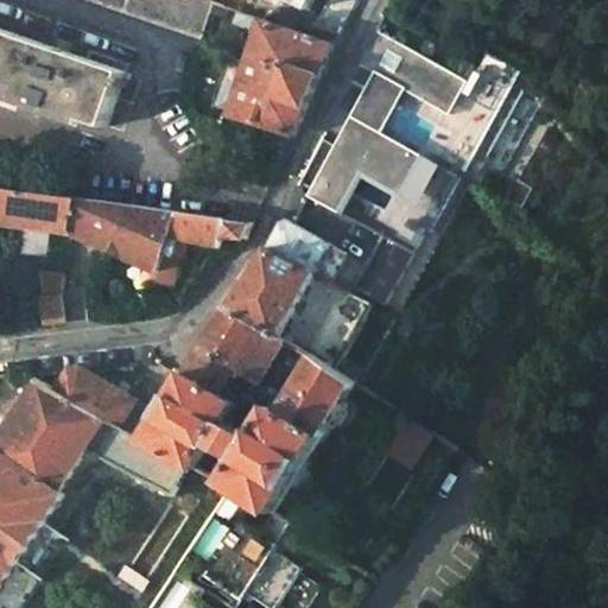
[(87,0),(201,38),(213,4),(200,0),(87,0)]
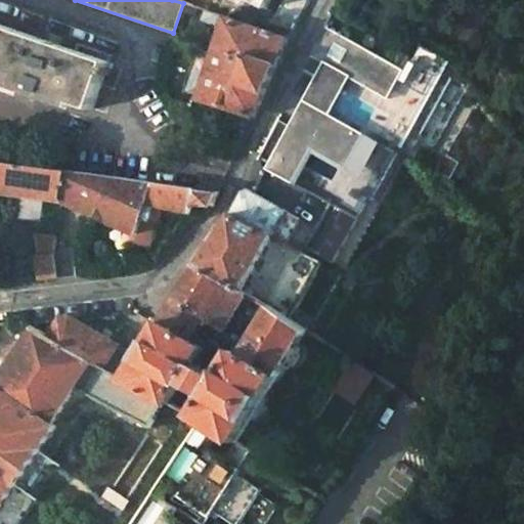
[(290,40),(228,18),(215,53),(199,95),(198,98),(254,121),(256,120),(290,40)]
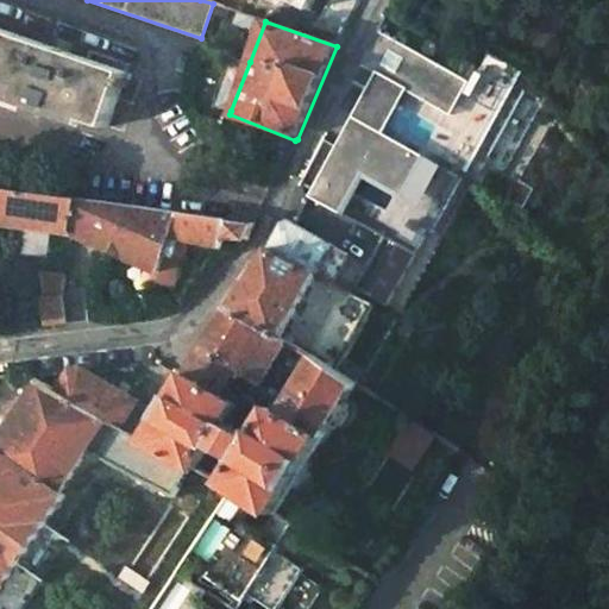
[(126,74),(0,30),(0,92),(108,130),(126,74)]
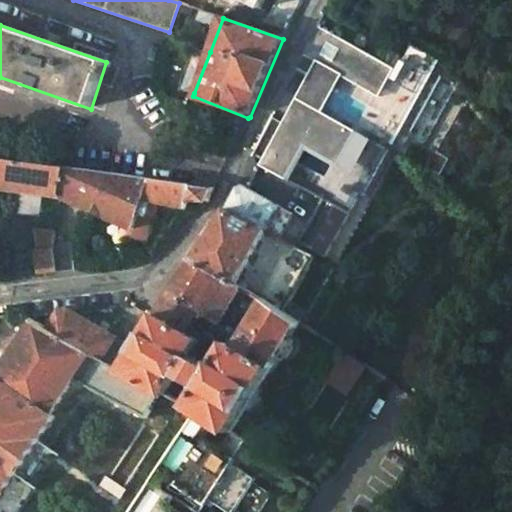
[(388,153),(430,74),(420,69),(406,61),(400,73),(317,29),(302,57),(308,61),(335,75),(328,87),(302,73),(289,98),(388,153)]
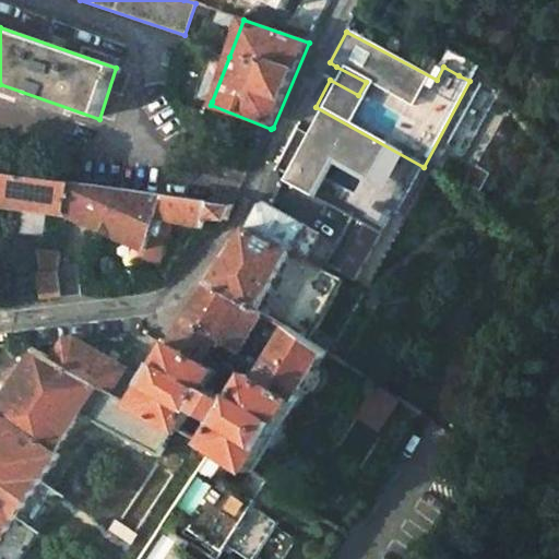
[(229,57),(215,50),(197,96),(212,102),(229,57)]
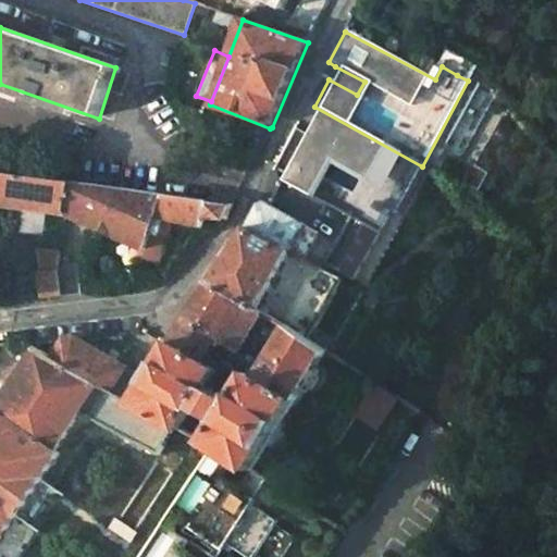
[(457,75),(465,61),(450,52),(442,66),(457,75)]
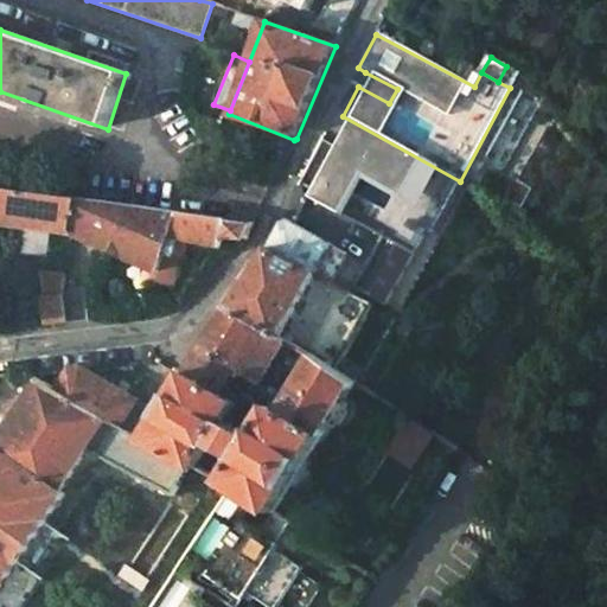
[(389,103),(397,89),(365,72),(358,87),(389,103)]
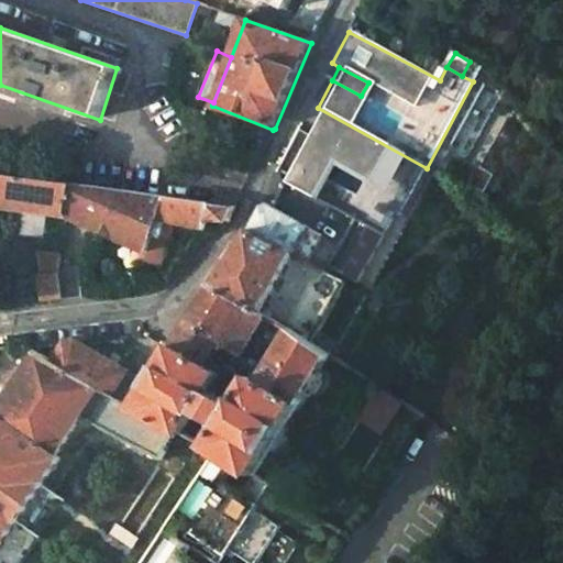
[(400,219),(427,168),(318,108),(277,181),(357,224),(331,268),(364,289),(398,224),(367,207),(371,201),(400,219)]
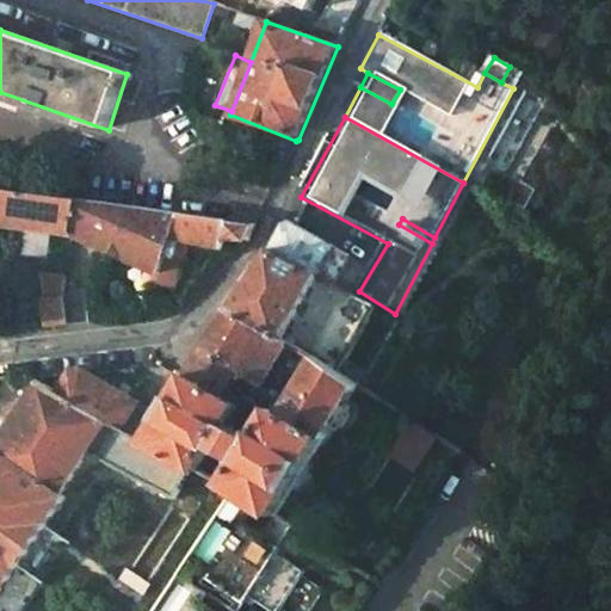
[(79,201),(0,190),(0,228),(72,238),(79,201)]
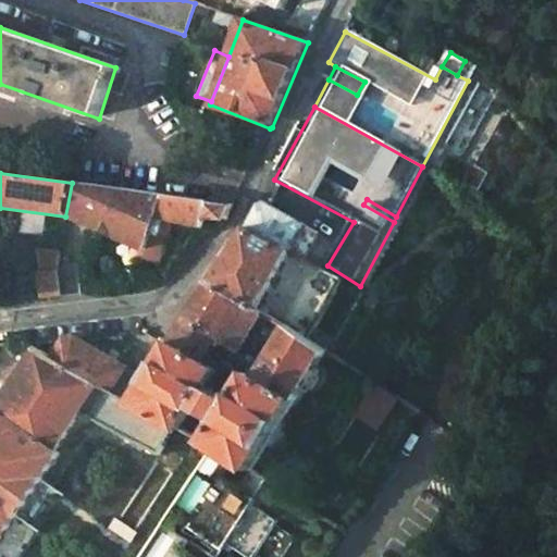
[(166,196),(72,183),(65,217),(147,249),(166,196)]
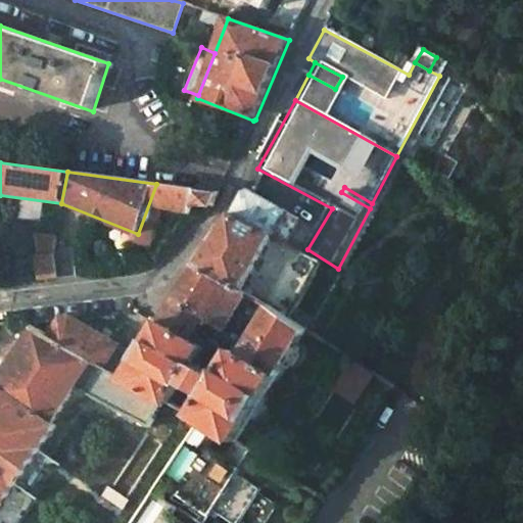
[(219,192),(156,184),(138,234),(135,243),(150,248),(165,207),(193,212),(197,211),(200,210),(203,208),(206,206),(211,206),(219,192)]
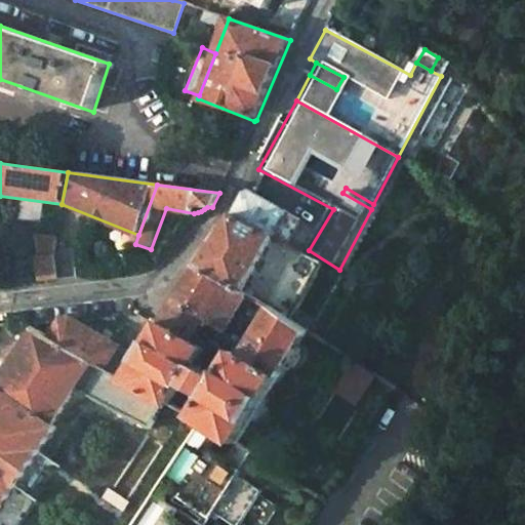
[(301,226),(248,191),(197,267),(240,294),(273,242),(285,250),(301,226)]
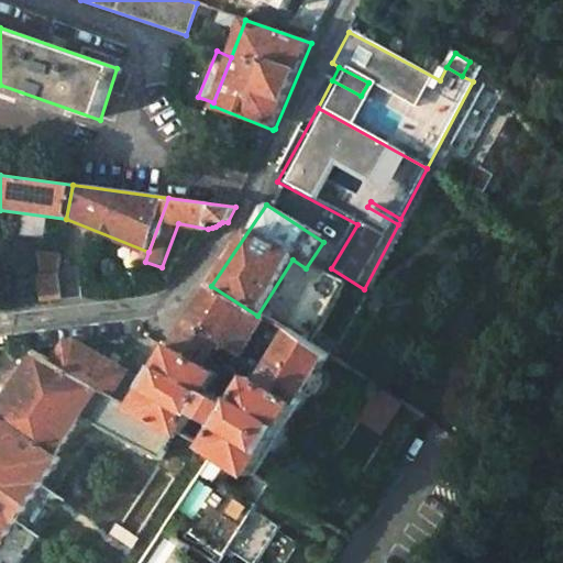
[(61,255),(42,257),(44,277),(58,275),(61,255)]
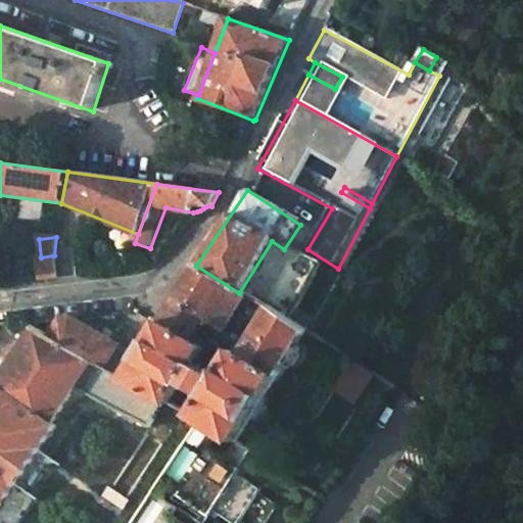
[(41,257),(44,280),(59,278),(53,257),(54,255),(41,257)]
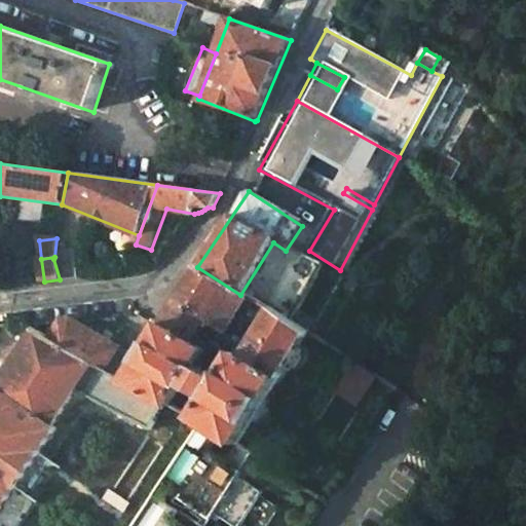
[(73,257),(53,259),(60,279),(60,282),(76,279),(73,257)]
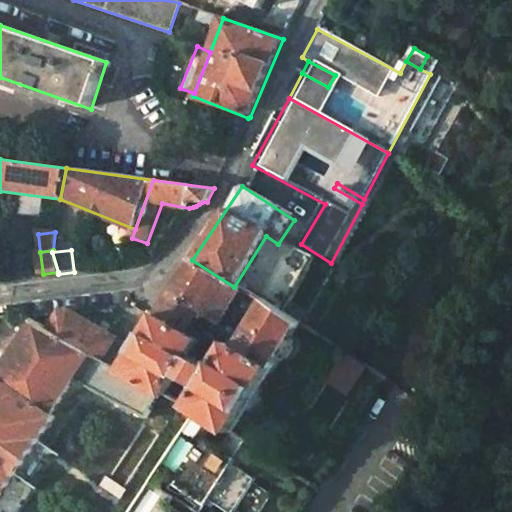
[(166,398),(180,376),(201,388),(188,410),(229,436),(297,326),(265,306),(248,295),(234,287),(192,260),(159,315),(137,350),(72,312),(62,313),(52,332),(163,396),(166,398)]
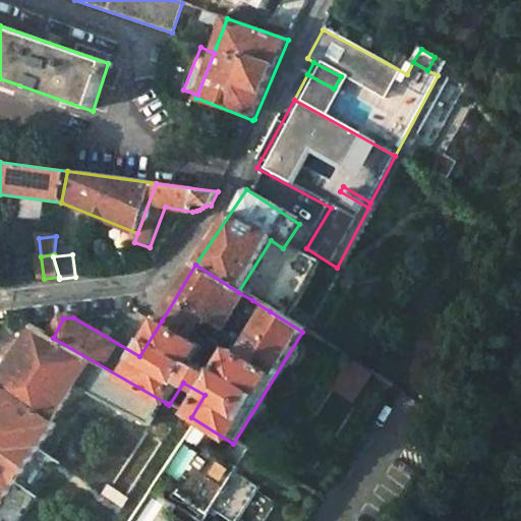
[(277,297),(261,287),(252,300),(270,311),(277,297)]
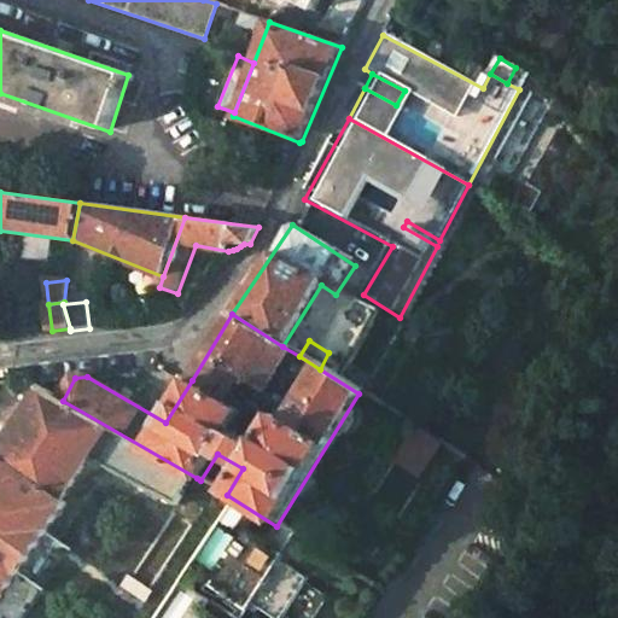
[(63,401),(42,390),(0,452),(0,598),(66,505),(62,501),(91,461),(176,509),(197,478),(63,401)]
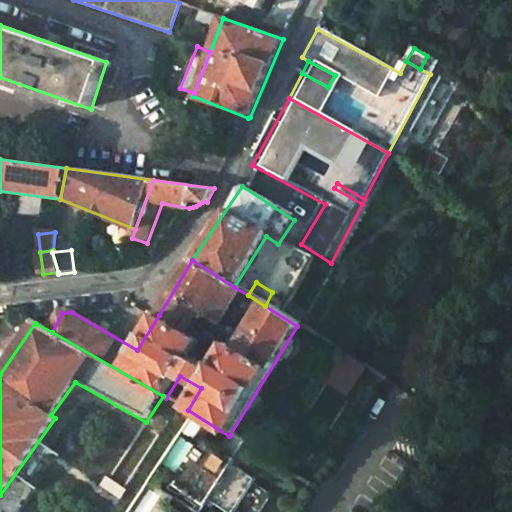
[(343,355),(326,380),(347,394),(365,368),(343,355)]
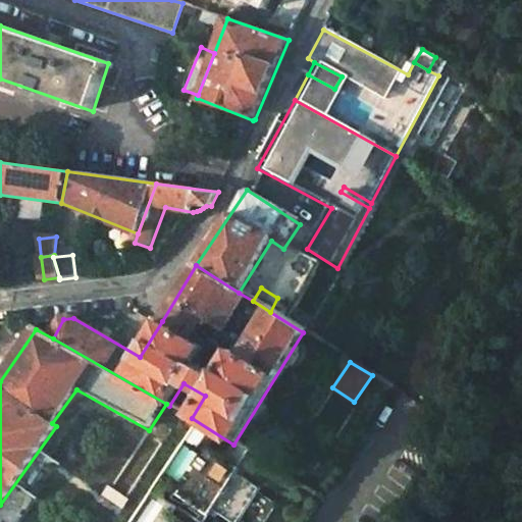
[(209,448),(176,493),(208,515),(212,509),(230,521),(239,521),(240,521),(259,493),(261,490),(238,473),(240,469),(209,448)]
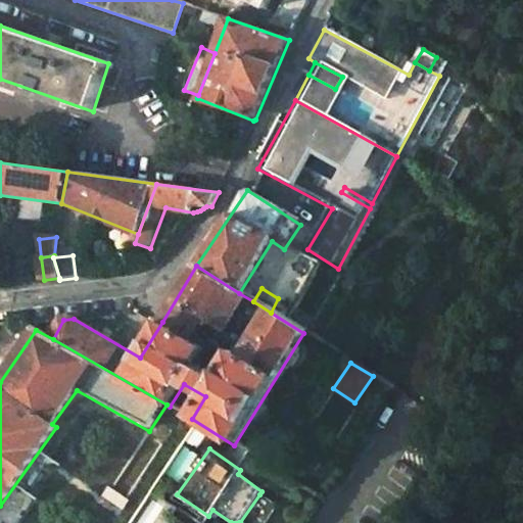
[(241,522),(268,522),(279,508),(259,494),(240,522),(241,522)]
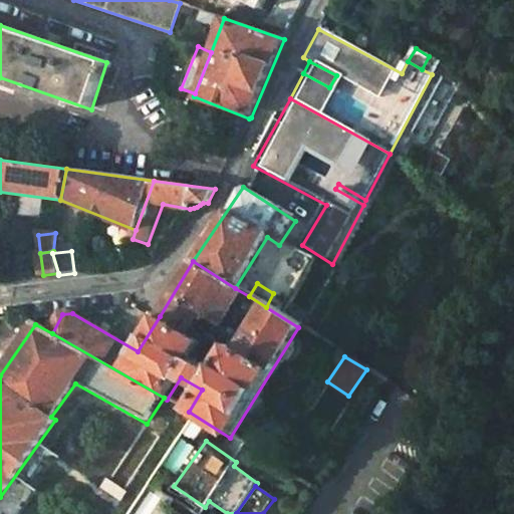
[(180,513),(163,501),(154,513),(180,513)]
